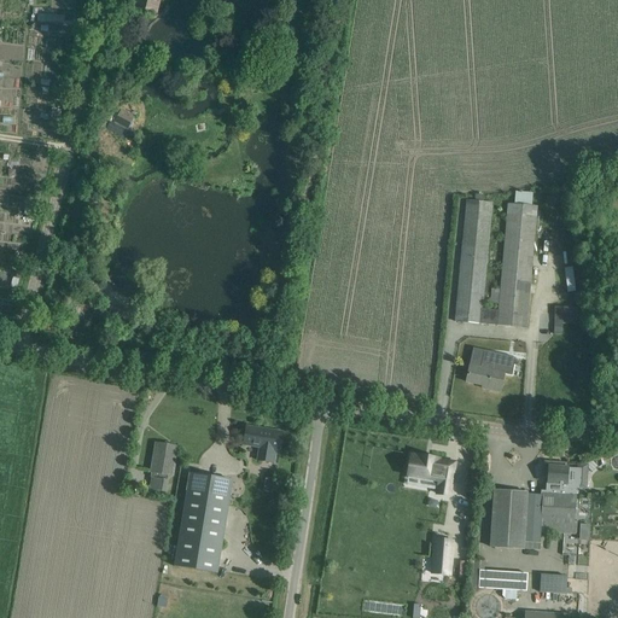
[(136,0),(135,6),(156,11),(158,0),(136,0)]
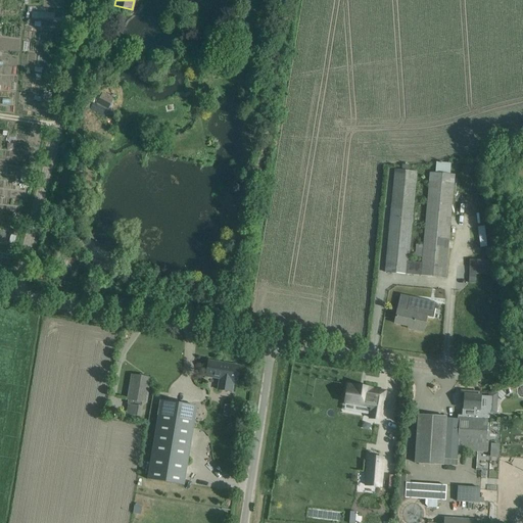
[(107,110),(113,99),(105,95),(102,93),(96,104),(104,108),(107,110)]
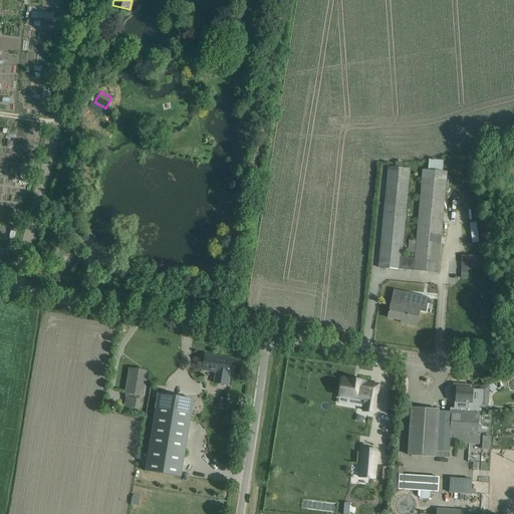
[(394,168),(388,167),(378,267),(438,273),(447,172),(443,172),(444,160),(429,159),(428,170),(423,170),(417,241),(409,240),(408,252),(415,253),(415,258),(401,256),(409,169),(402,169),(394,168)]
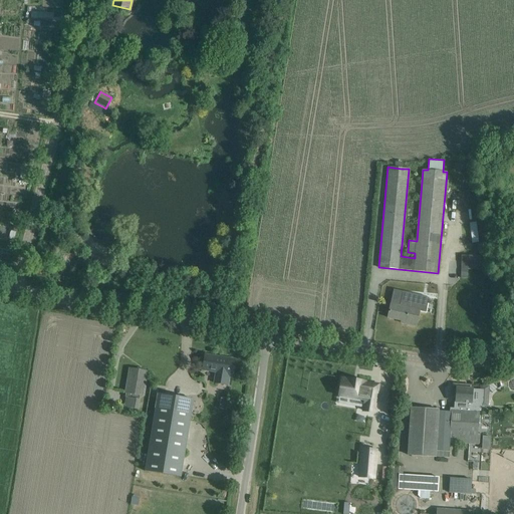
[(461,254),(461,277),(467,278),(467,269),(487,269),(487,254),(461,254)]
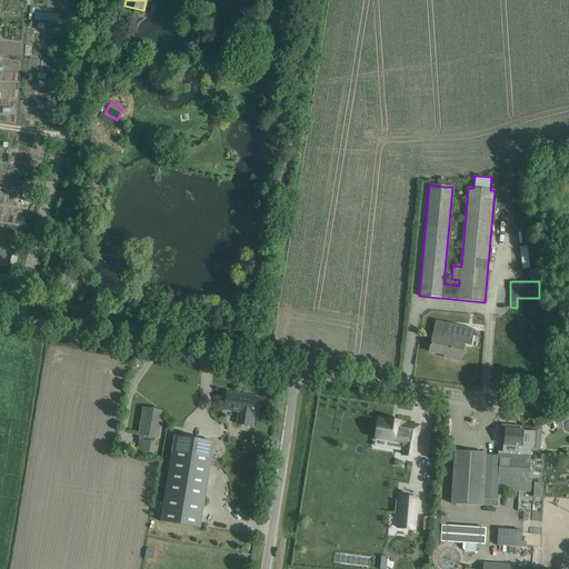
[(433,336),(430,351),(449,356),(449,358),(460,361),(463,345),(471,347),(475,330),(446,323),(442,337),(433,336)]
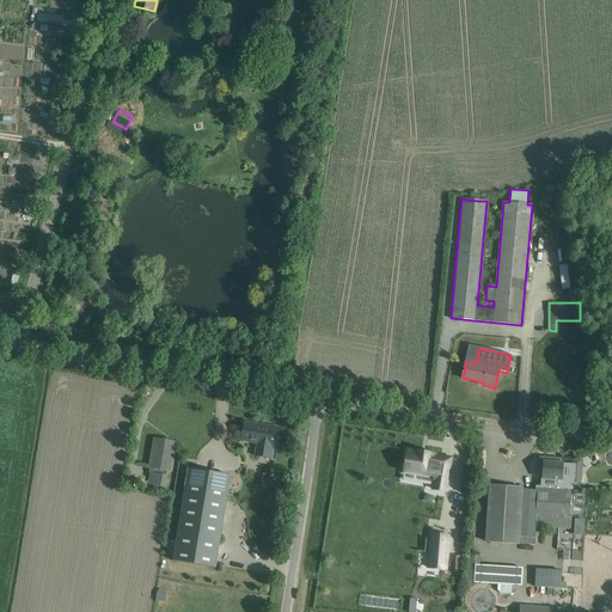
[(257,444),(256,447),(255,456),(271,459),(273,450),(275,450),(279,428),(244,422),(242,440),(242,441),(257,444)]
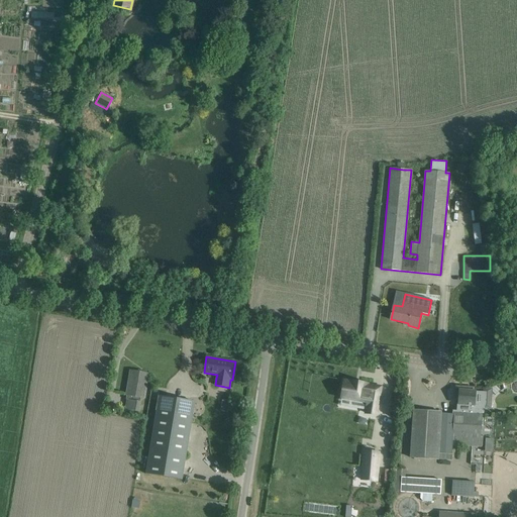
[(128,381),(126,395),(128,396),(127,400),(126,410),(138,412),(140,402),(140,398),(144,399),(147,384),(148,374),(130,371),(128,381)]
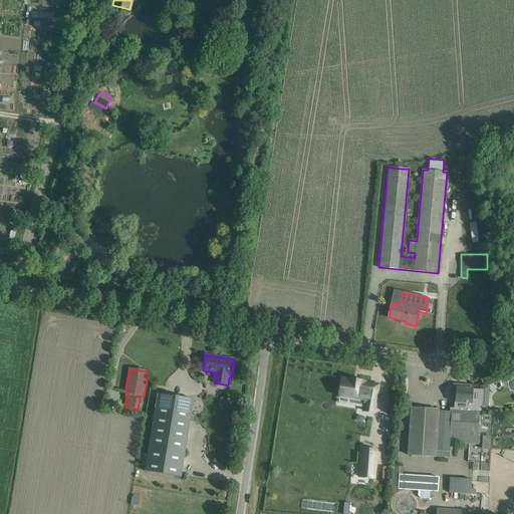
[(342,378),(339,396),(365,401),(363,411),(373,413),(378,384),(342,378)]
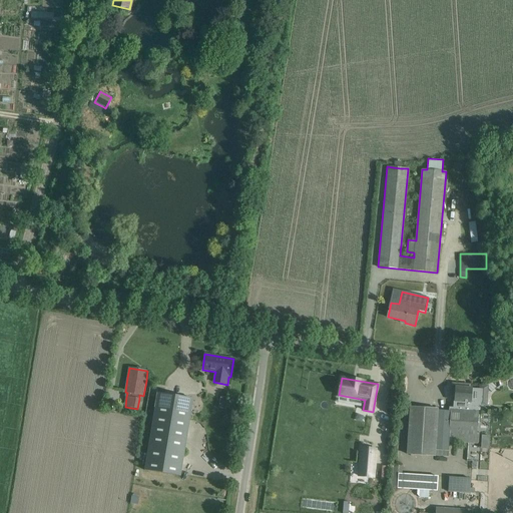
[(407,452),(435,455),(447,456),(448,441),(478,443),(479,433),(477,432),(479,411),(478,411),(479,405),(487,406),(488,393),(479,393),(480,389),(464,388),(464,384),(452,383),(451,395),(455,395),(454,410),(450,410),(450,411),(438,410),(438,409),(410,407),(407,452)]
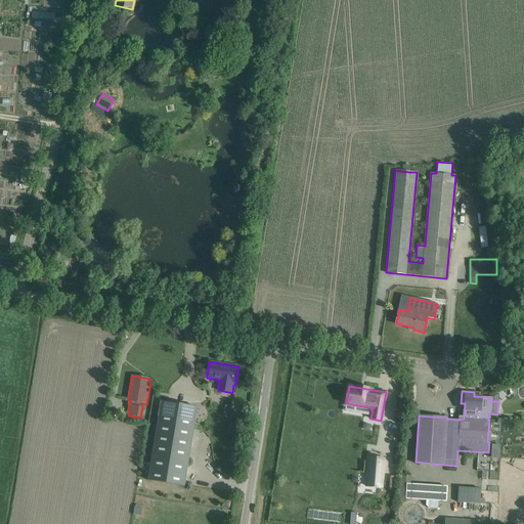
[(184,486),(198,407),(161,401),(147,480),(184,486)]
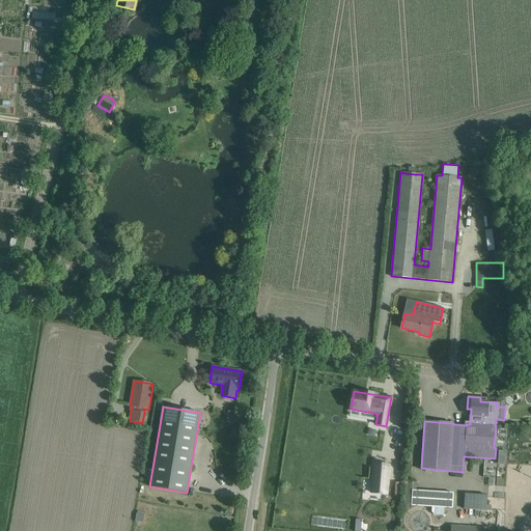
[(506,464),(507,451),(499,450),(498,463),(506,464)]
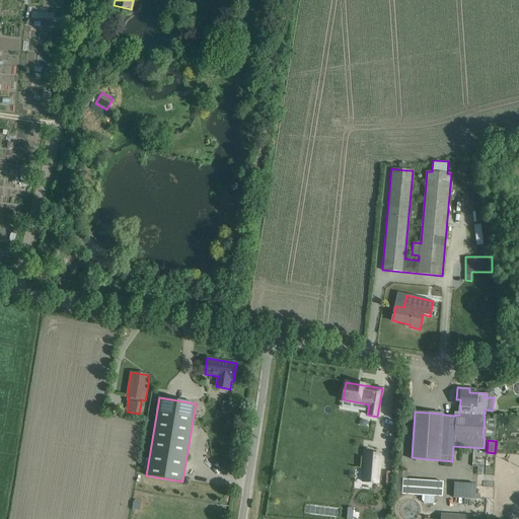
[(301,459),(302,450),(290,448),(289,458),(301,459)]
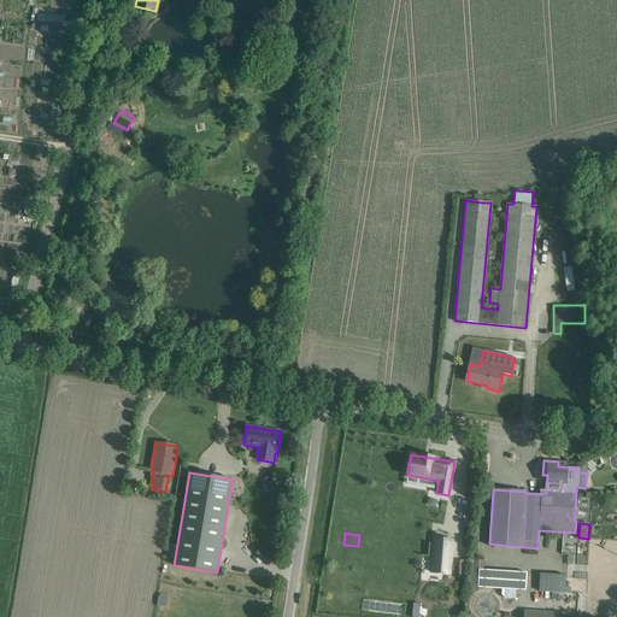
[(435,539),(432,573),(448,574),(452,540),(435,539)]
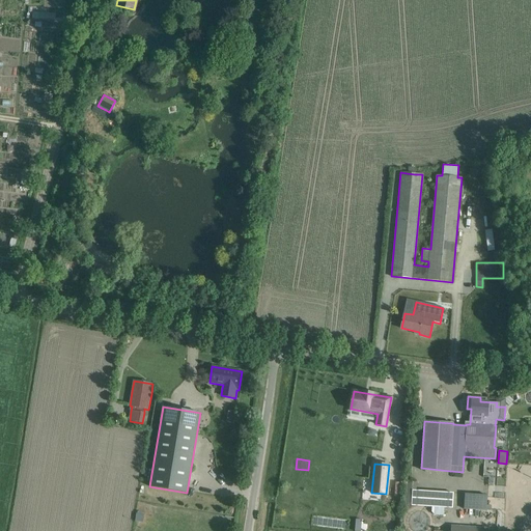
[(453,508),(454,492),(415,490),(416,487),(416,481),(406,480),(406,487),(404,504),(412,505),(453,508)]
